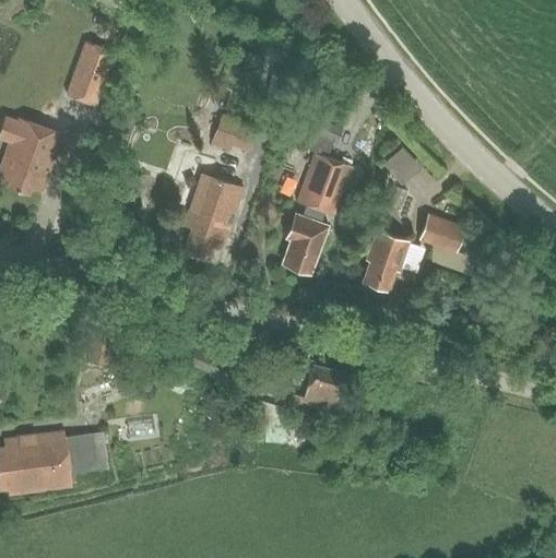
[(116,52),(86,42),(66,95),(96,106),(116,52)]
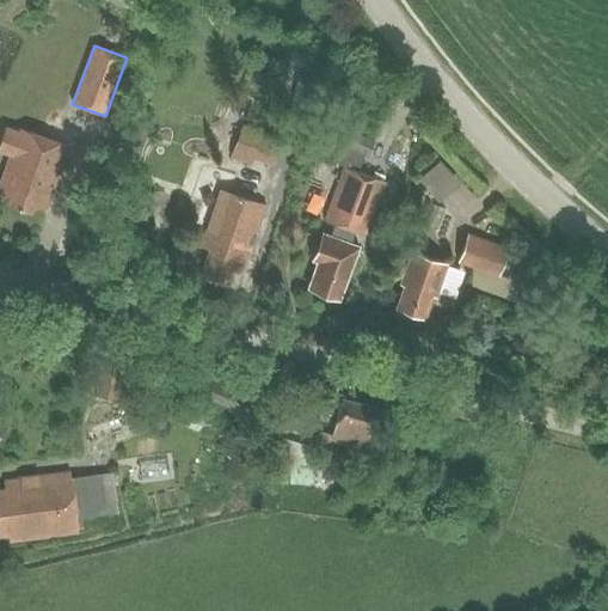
[(275,167),(284,140),(245,126),(232,159),(253,167),(256,160),(275,167)]
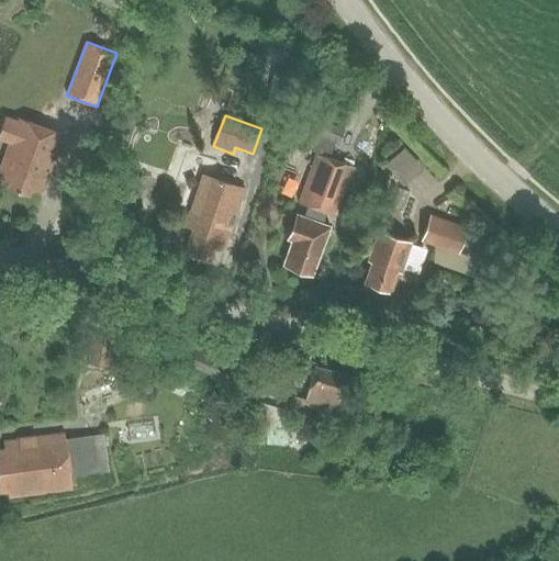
[(17,122),(4,118),(0,128),(0,138),(9,143),(0,168),(0,178),(9,181),(7,187),(28,194),(30,189),(42,193),(53,163),(48,160),(52,150),(56,152),(63,134),(18,119),(17,122)]
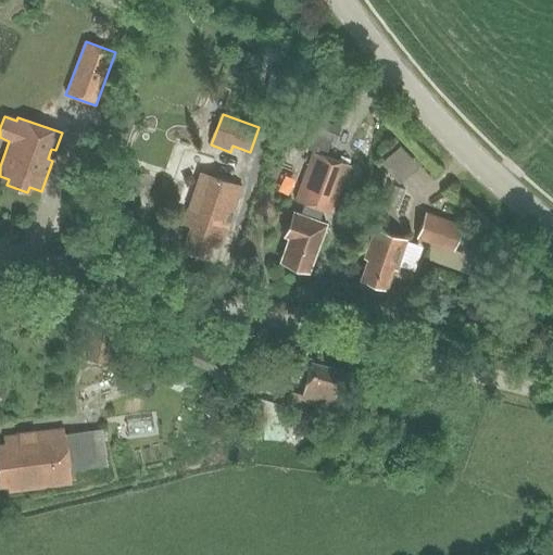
[(313,152),(296,200),(334,214),(352,164),(329,155),(336,141),(338,142),(343,128),(319,118),(306,150),(313,152)]
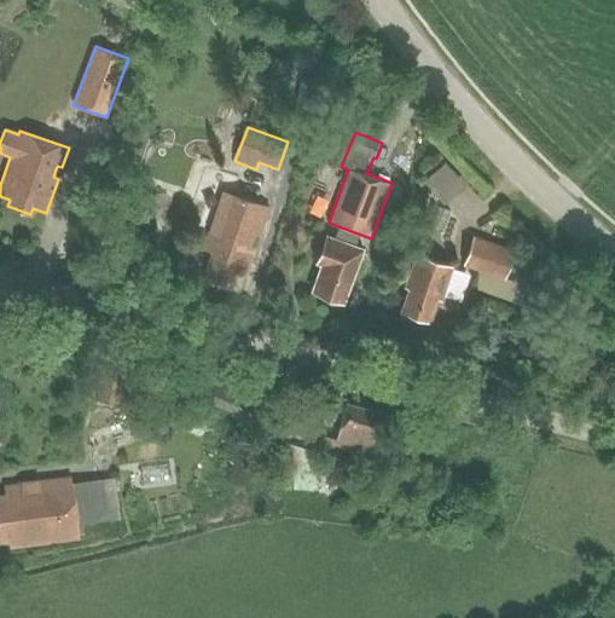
[(454,204),(476,182),(453,160),(431,182),(454,204)]
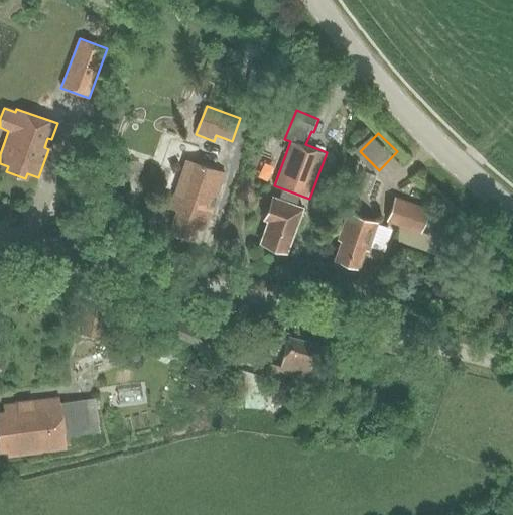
[(223,173),(184,160),(168,210),(175,212),(168,234),(193,242),(198,227),(205,229),(223,173)]
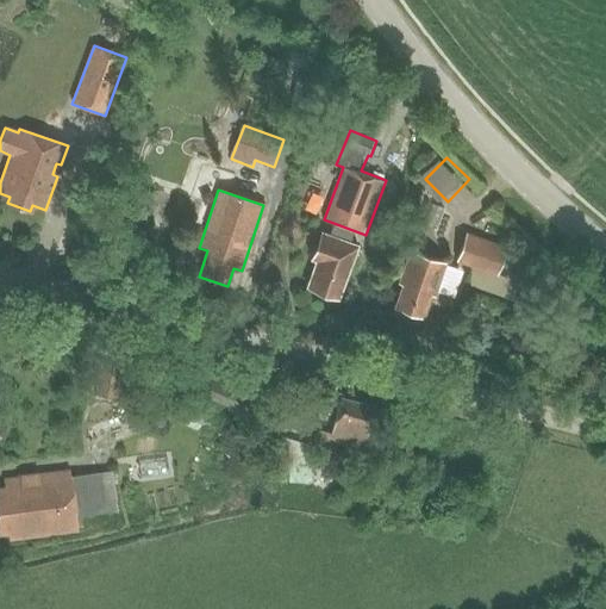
[(339,298),(358,246),(349,242),(353,232),(332,224),(329,235),(322,232),(312,258),(317,260),(307,287),(339,298)]
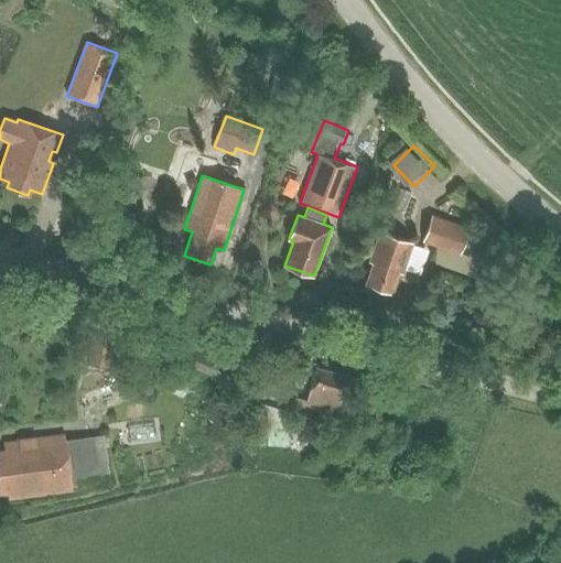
[(434,216),(425,242),(463,257),(472,229),(434,216)]
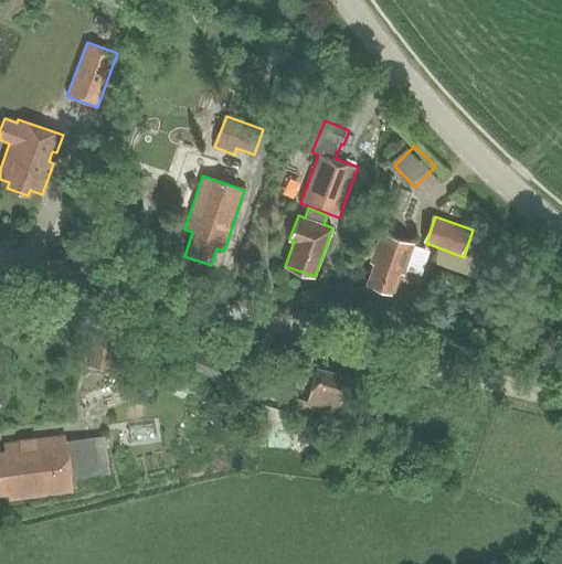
[(403,272),(414,242),(382,231),(372,261),(377,262),(369,283),(393,290),(400,270),(403,272)]
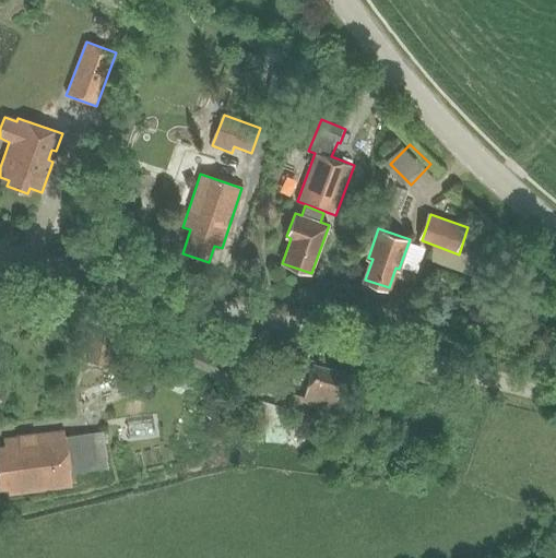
[(93,329),(87,360),(111,365),(117,333),(93,329)]
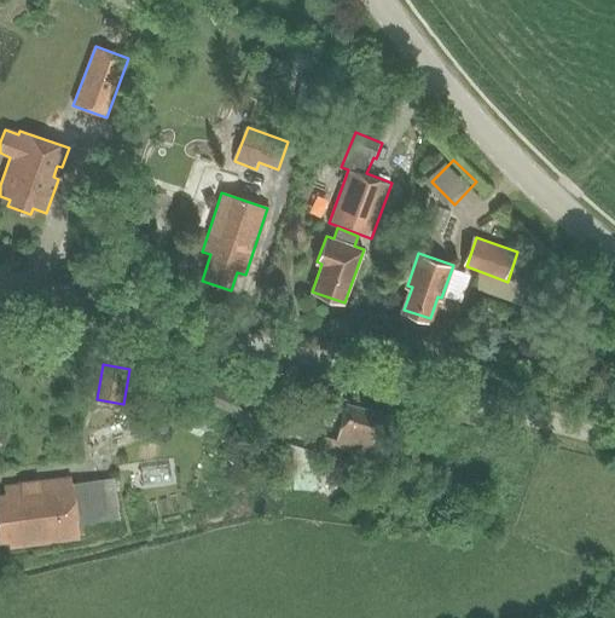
[(209,402),(249,420),(262,388),(222,371),(209,402)]
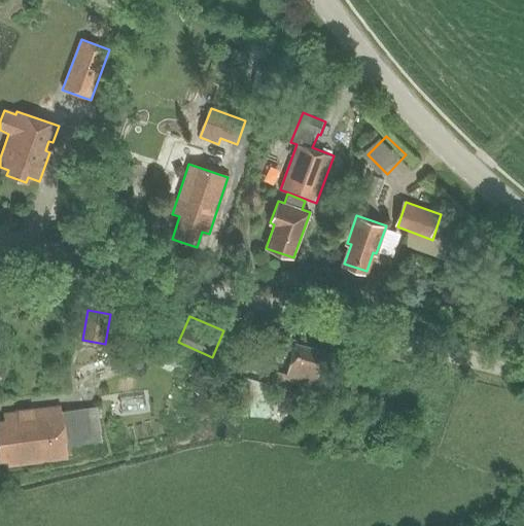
[(277,372),(272,388),(293,393),(297,383),(313,387),(323,350),(294,343),(286,375),(277,372)]
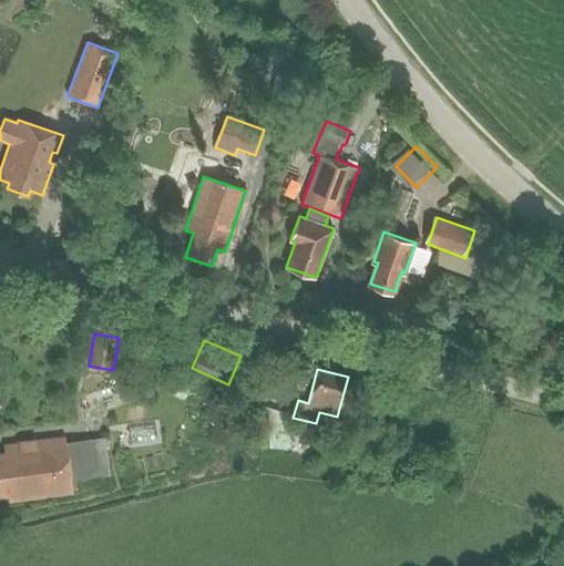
[(71,495),(70,491),(69,483),(108,476),(104,458),(101,439),(63,445),(61,435),(3,445),(4,453),(0,453),(0,497),(6,497),(6,504),(71,495)]
